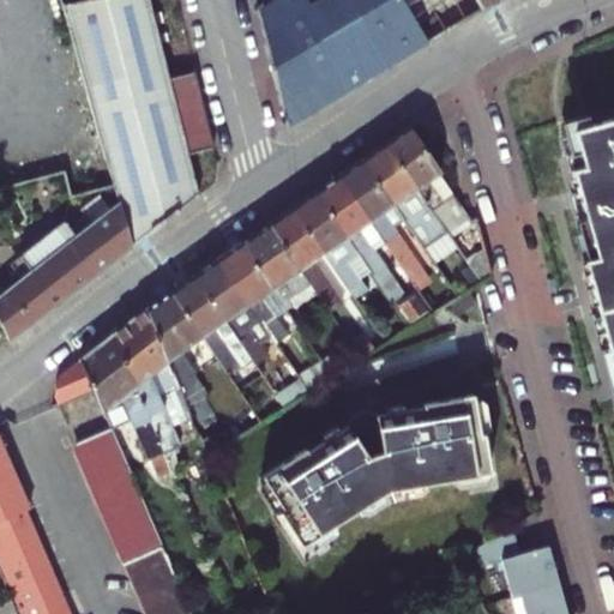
[(188,152),(164,62),(149,0),(79,0),(64,4),(113,181),(118,198),(76,233),(65,218),(20,254),(32,270),(0,295),(0,318),(10,338),(199,194),(188,152)]
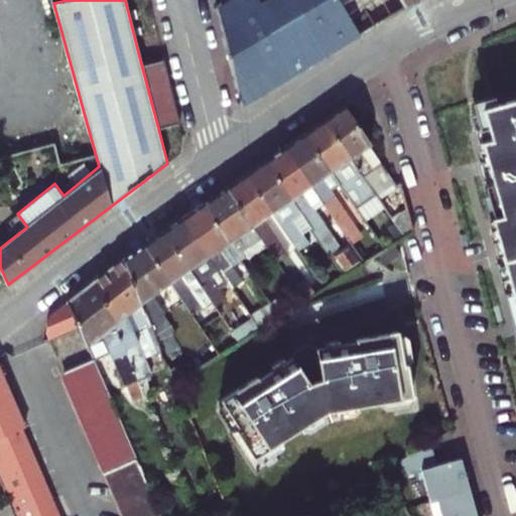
[(215,0),(242,106),(405,7),(401,0),(215,0)]
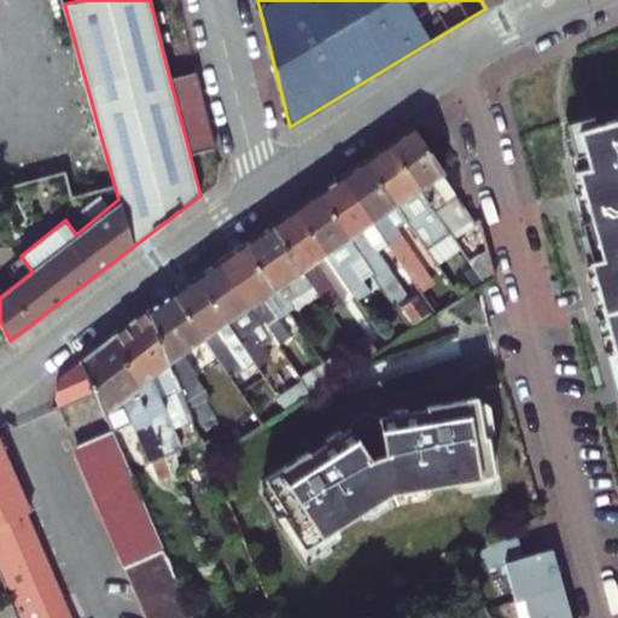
[(214,149),(192,57),(165,63),(190,153),(214,149)]
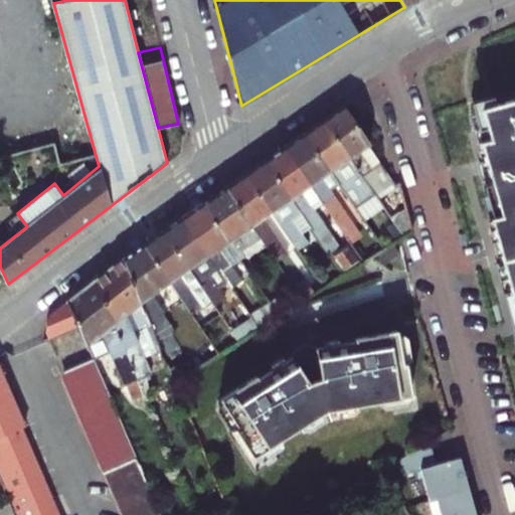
[(514,98),(483,108),(491,138),(482,141),(501,213),(491,215),(514,306),(514,98)]
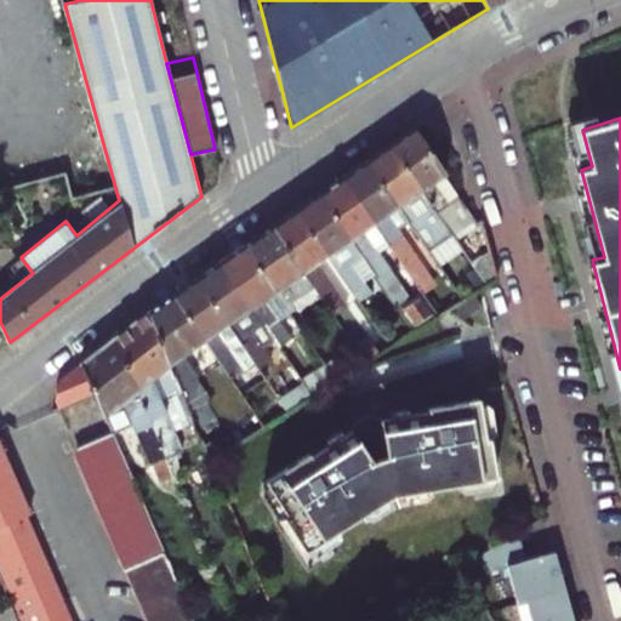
[(414,127),(391,144),(432,203),(455,235),(457,240),(478,224),(455,189),(414,127)]
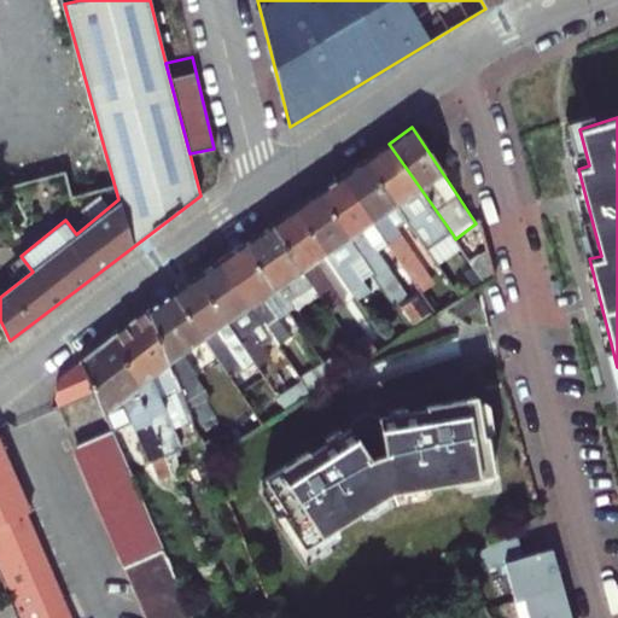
[(389,144),(365,161),(406,221),(435,261),(445,252),(439,244),(442,243),(419,210),(430,202),(389,144)]
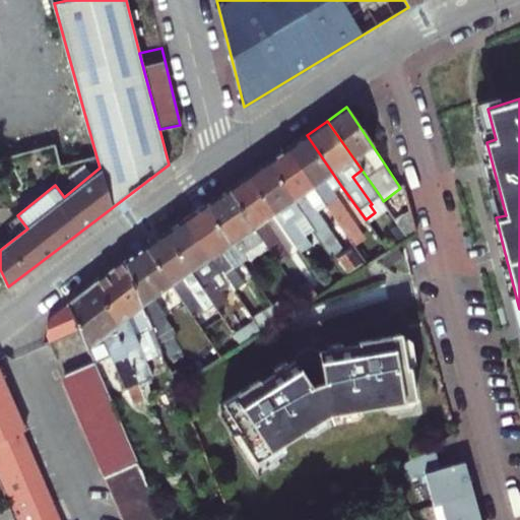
[(341,186),(307,135),(287,148),(323,198),(353,242),(363,236),(332,192),(341,186)]
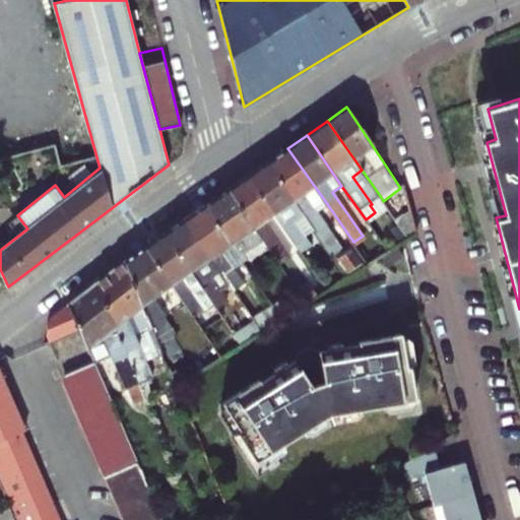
[(287,148),(268,160),(316,229),(349,276),(369,264),(353,242),(344,249),(313,205),(323,198),(287,148)]
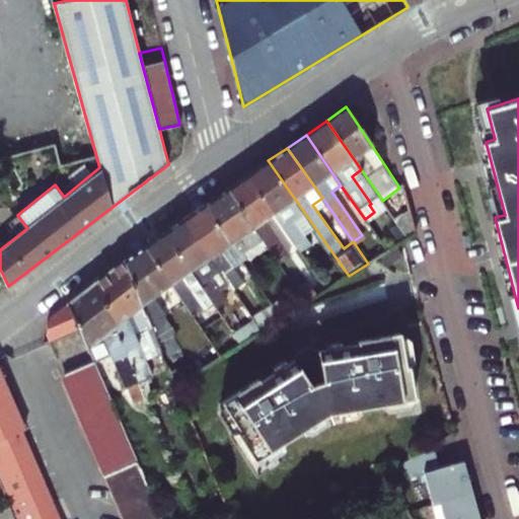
[(268,160),(246,175),(283,228),(300,251),(311,243),(305,235),(315,228),(268,160)]
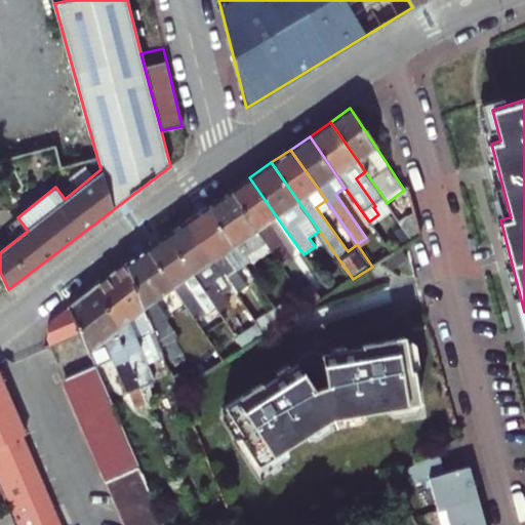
[(385,199),(365,171),(356,178),(375,206),(385,199)]
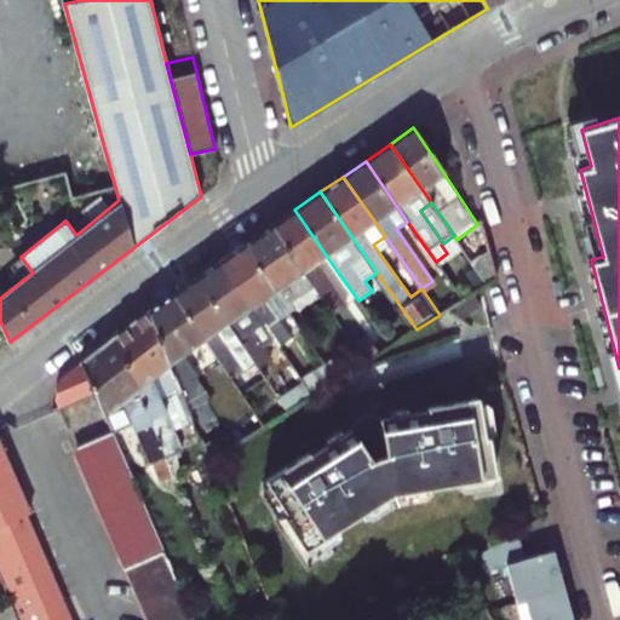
[(294,210),(270,227),(314,290),(333,317),(345,309),(326,281),(338,273),(294,210)]
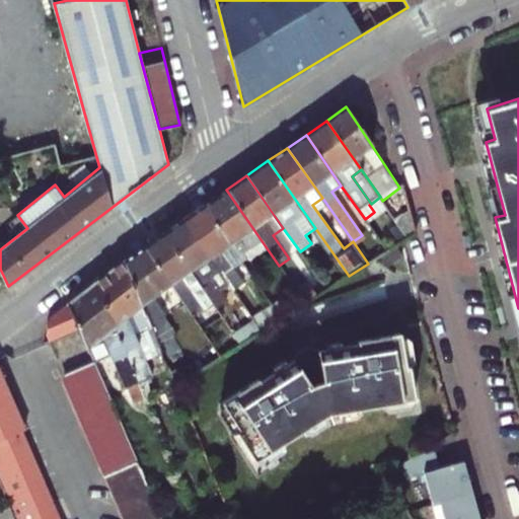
[(226,190),(204,205),(244,263),(248,260),(245,254),(263,242),(226,190)]
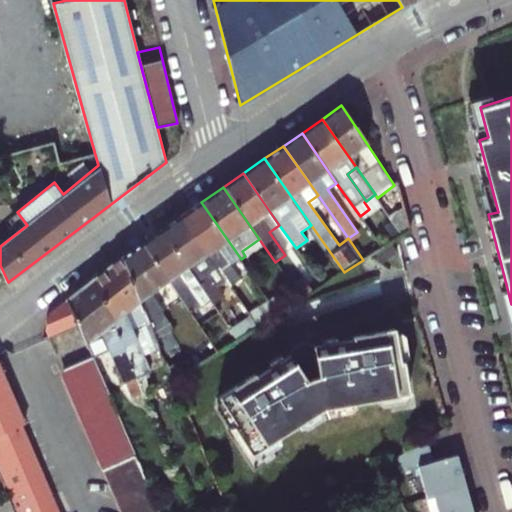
[(201,202),(181,216),(215,265),(230,286),(242,279),(232,265),(241,259),(201,202)]
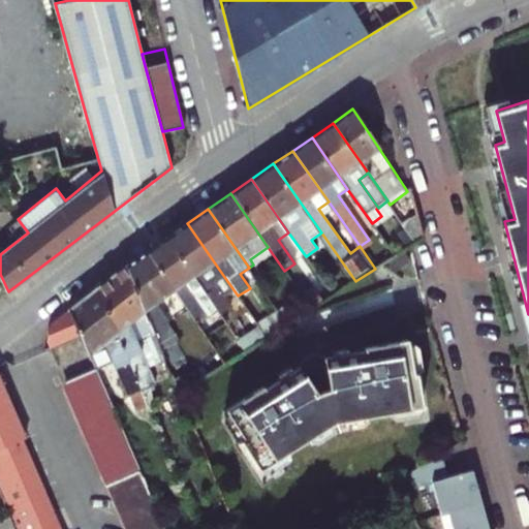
[(425,237),(417,214),(404,224),(416,242),(425,237)]
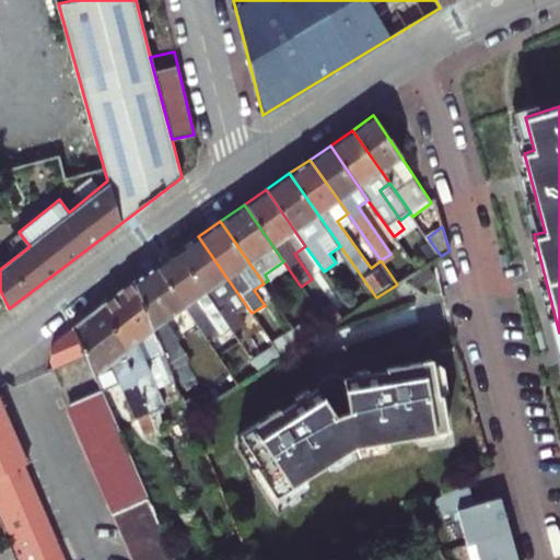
[(235,290),(198,236),(177,251),(232,329),(261,371),(282,358),(272,343),(258,323),(251,328),(228,295),(235,290)]
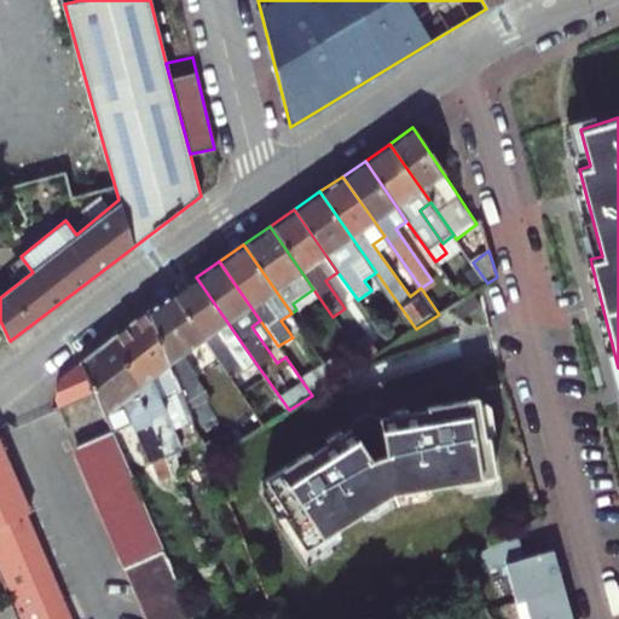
[(196,277),(172,294),(203,337),(233,380),(256,364),(196,277)]
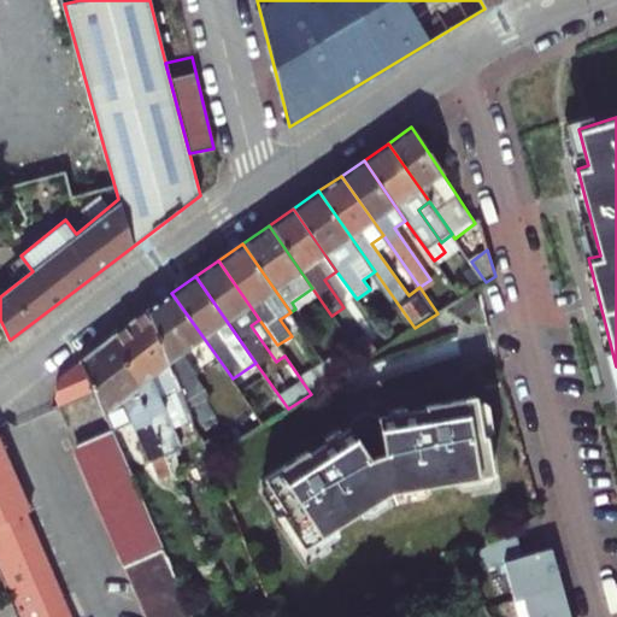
[(203,336),(171,293),(146,311),(186,401),(204,388),(195,376),(198,374),(182,351),(203,336)]
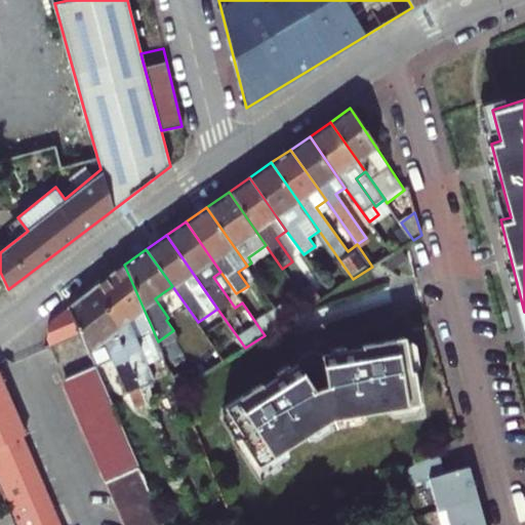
[(402,250),(388,260),(394,269),(408,258),(402,250)]
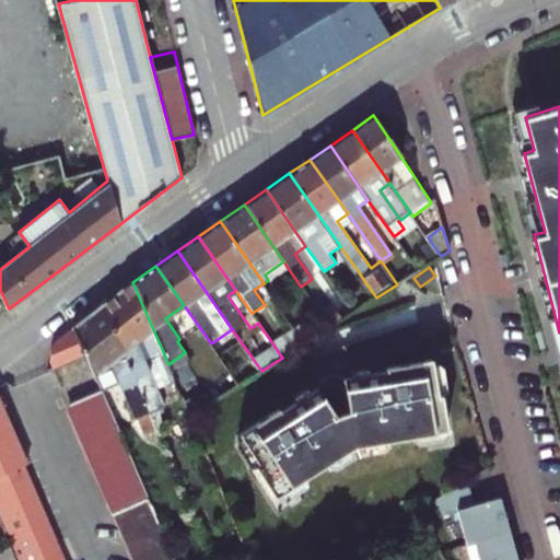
[(132,282),(103,304),(151,417),(165,410),(158,392),(176,384),(168,364),(132,282)]
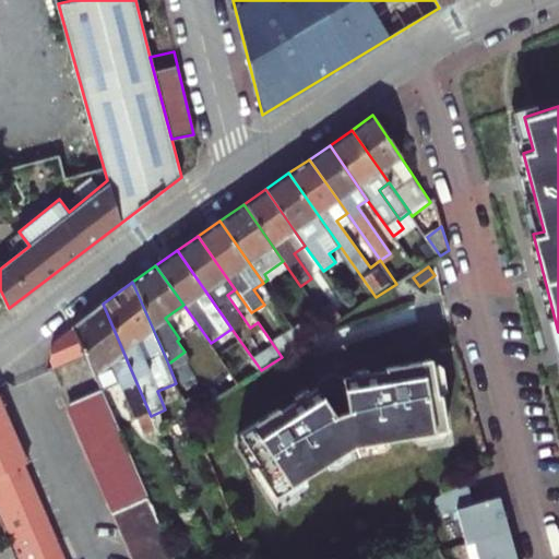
[(151,416),(103,304),(72,328),(84,353),(100,391),(104,399),(120,385),(135,423),(138,421),(145,437),(157,432),(151,416)]
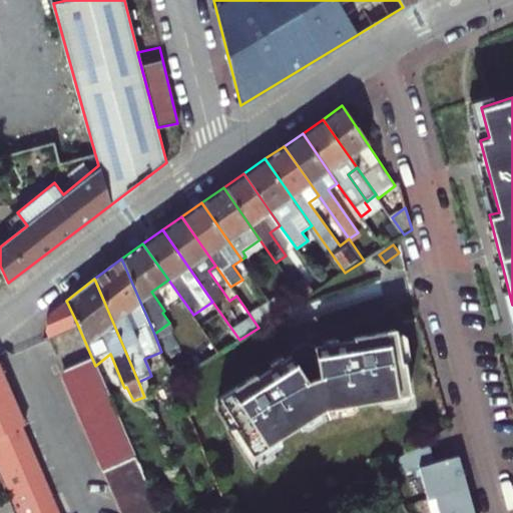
[(259,328),(284,312),(276,299),(249,315),(259,328)]
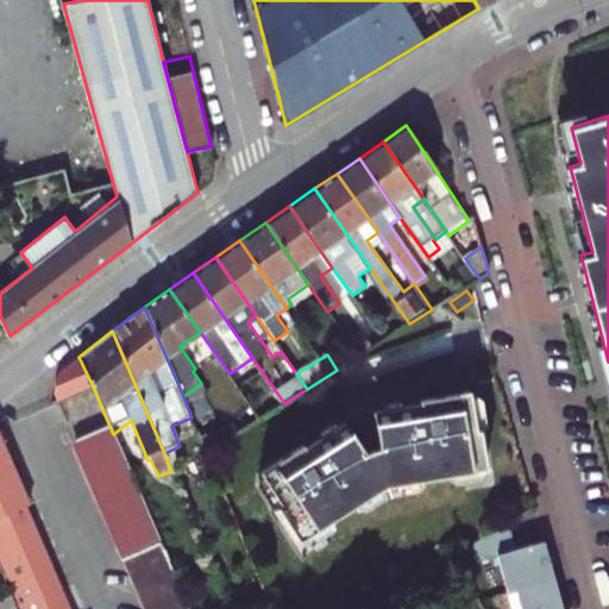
[(57,400),(92,384),(79,357),(58,372),(54,389),(57,400)]
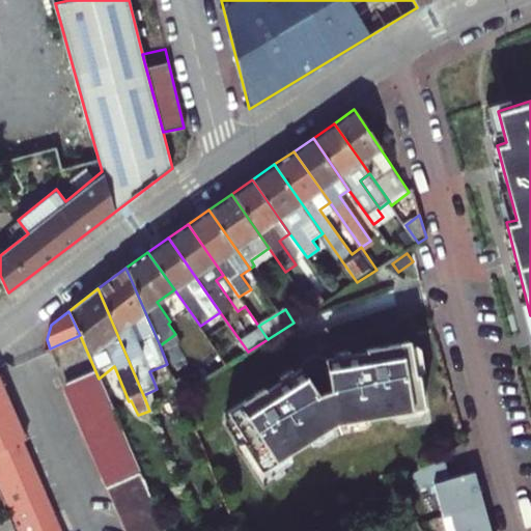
[(261,472),(290,454),(309,443),(337,424),(365,420),(391,415),(422,410),(424,409),(419,375),(416,376),(411,347),(410,342),(366,350),(366,353),(347,356),(334,359),(326,360),(323,358),(318,357),(314,357),(310,358),(307,359),(304,362),(302,366),(301,369),(291,375),(282,382),(267,391),(264,389),(226,413),(229,417),(246,443),(243,446),(260,473),(261,472)]
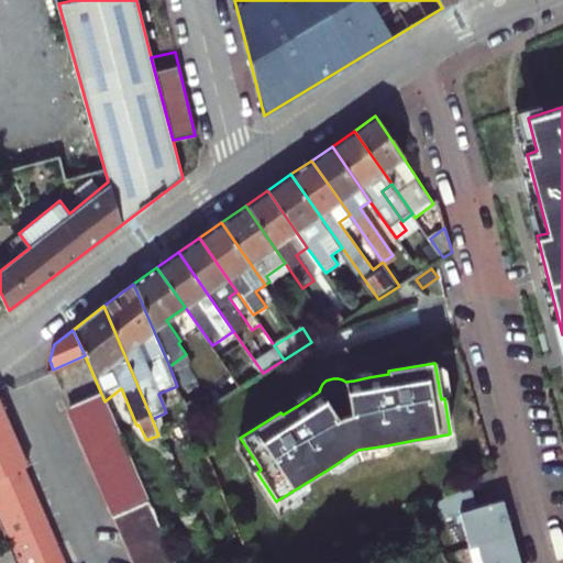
[(441,399),(444,398),(448,398),(450,392),(445,372),(439,367),(435,368),(441,399)]
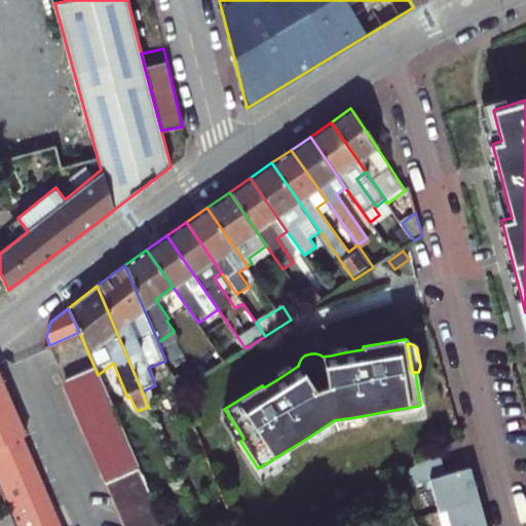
[(179,391),(226,362),(217,348),(173,377),(179,391)]
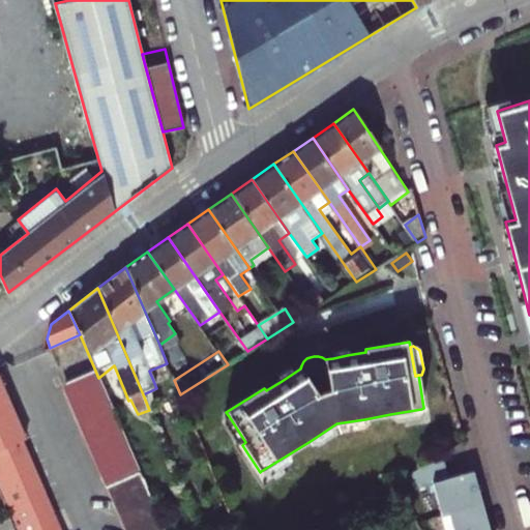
[(282,381),(291,375),(289,370),(278,376),(282,381)]
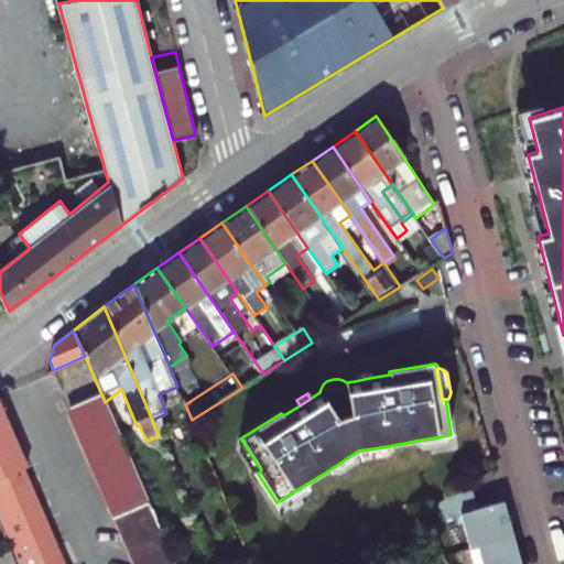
[(174,563),(105,402),(101,394),(68,409),(136,563),(174,563)]
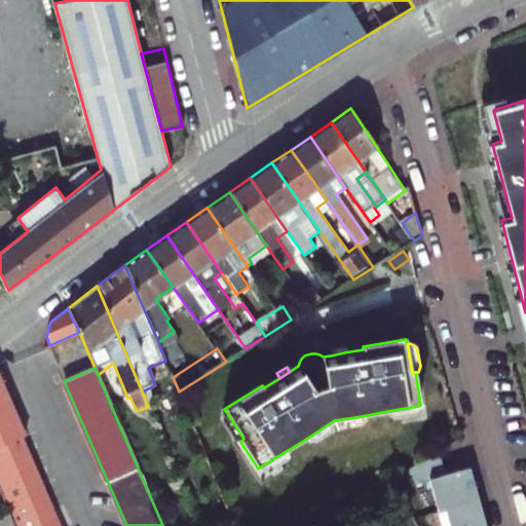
[(26,437),(0,375),(0,491),(7,508),(9,513),(14,525),(55,525),(20,440),(26,437)]
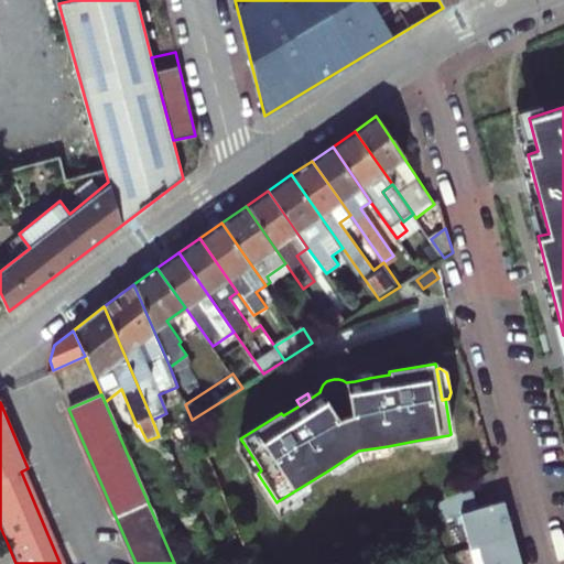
[(449,441),(448,435),(415,441),(416,448),(422,451),(446,446),(449,441)]
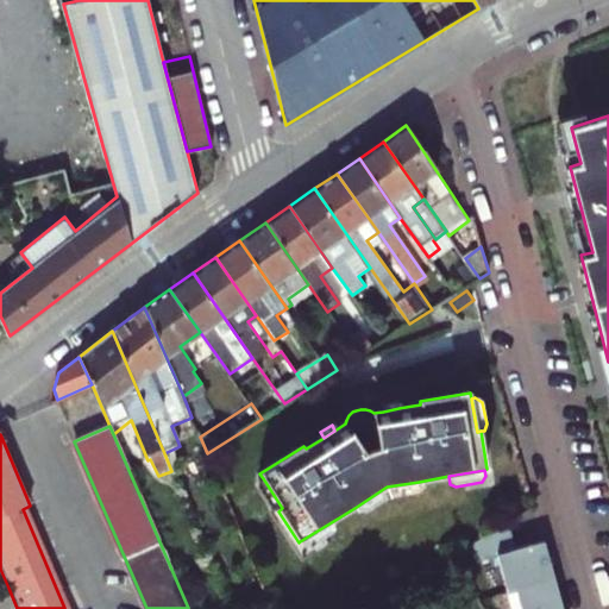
[(282,508),(263,478),(258,482),(257,489),(270,509),(278,512),(282,508)]
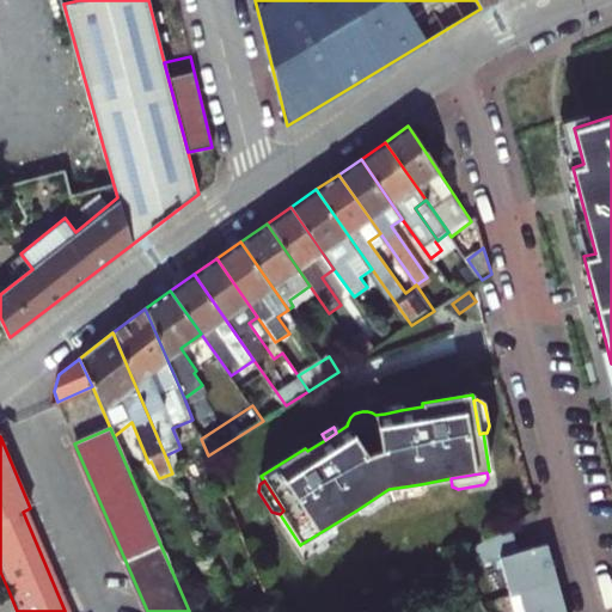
[(389,489),(356,510),(359,515),(365,518),(391,501),(417,496),(422,490),(421,484),(389,489)]
